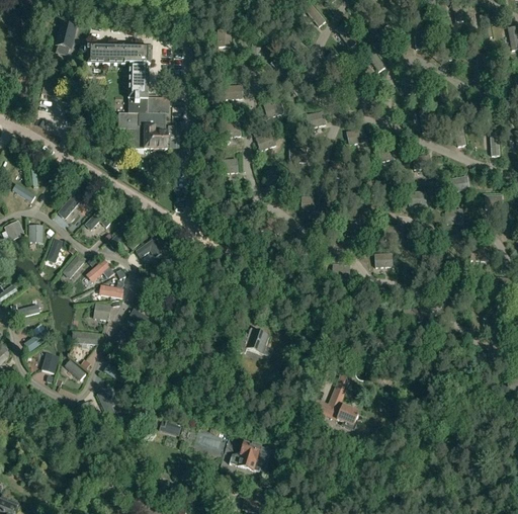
[(366,21),(373,16),(359,0),(357,0),(352,4),(366,21)]
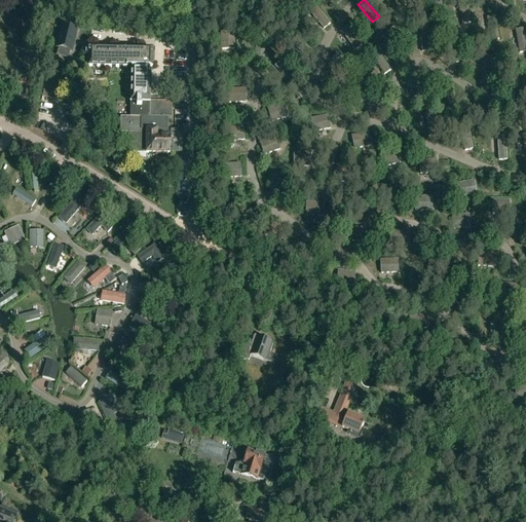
[(442,8),(441,0),(433,0),(434,9),(442,8)]
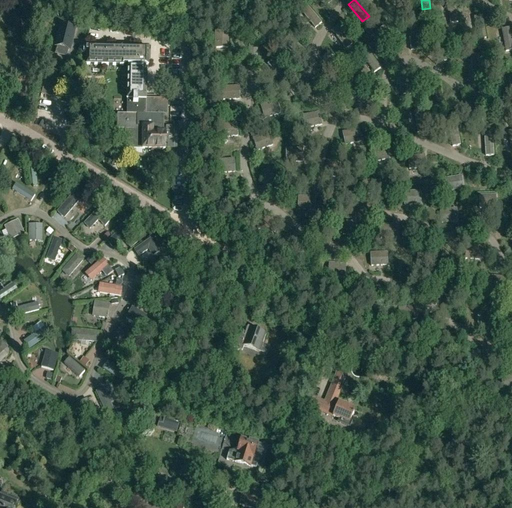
[(450,19),(458,18),(454,0),(445,0),(450,19)]
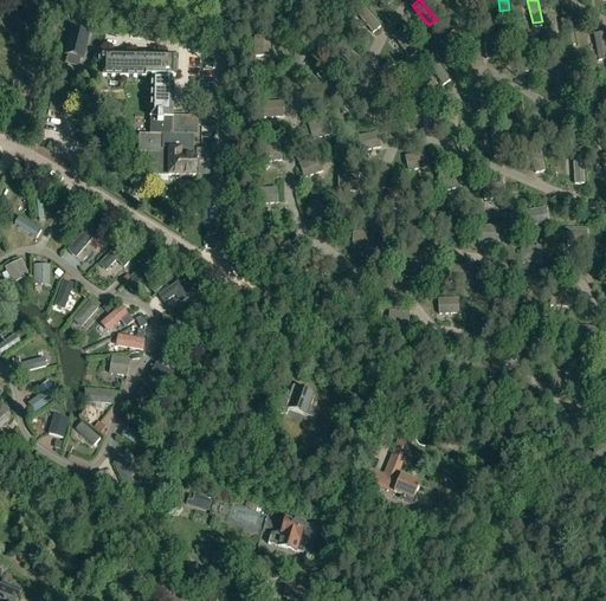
[(380,23),(362,2),(355,8),(372,28),(380,23)]
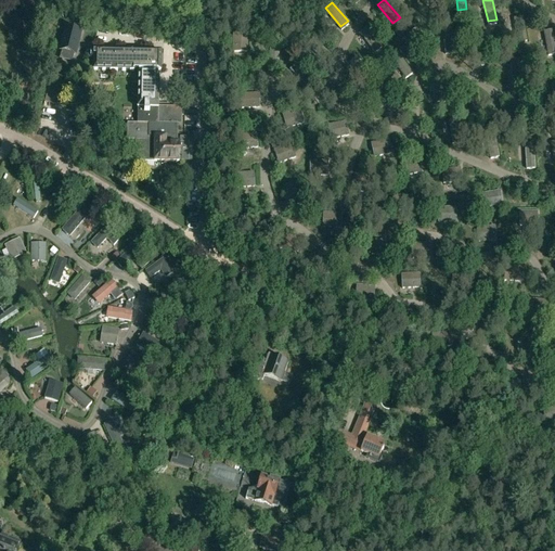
[(513,14),(517,38),(526,37),(521,13),(513,14)]
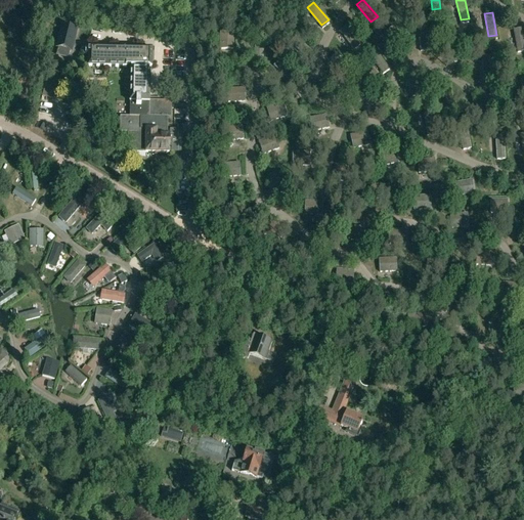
[(77,27),(61,23),(56,44),(71,47),(77,27)]
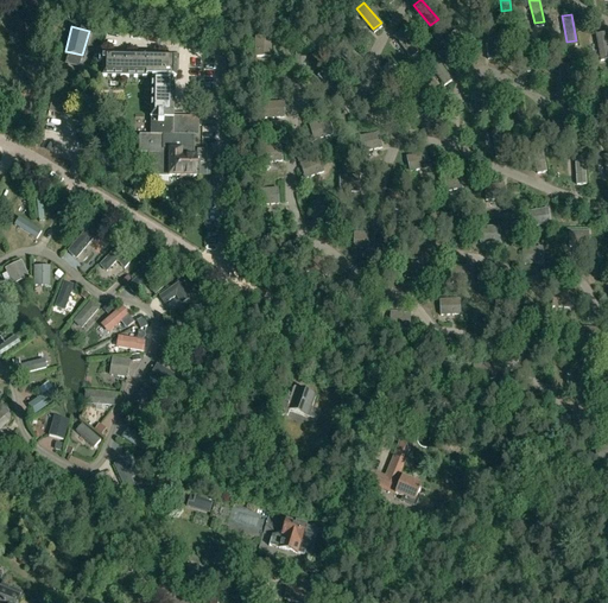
[(403,27),(394,32),(411,54),(418,48),(403,27)]
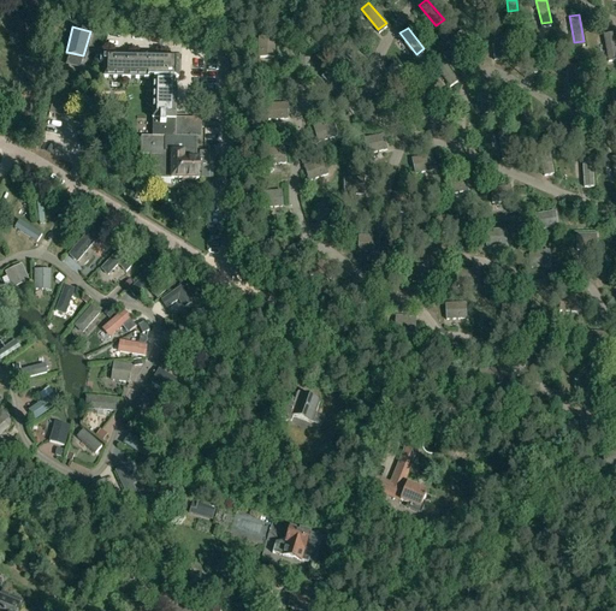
[(462,28),(452,31),(463,57),(472,53),(462,28)]
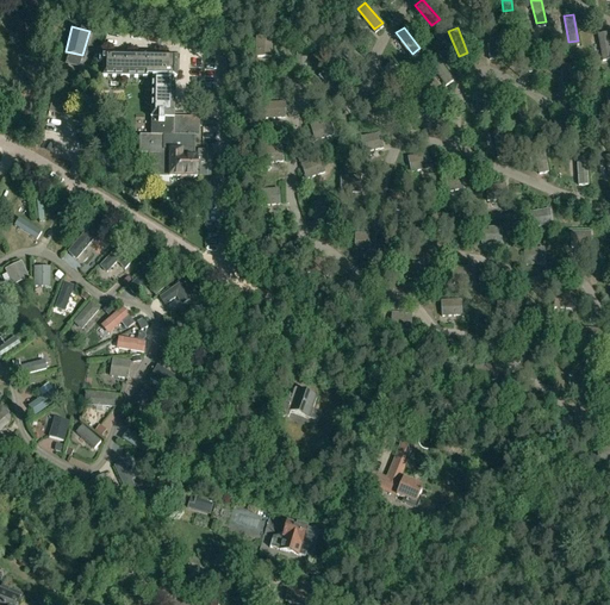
[(490,56),(499,55),(496,29),(486,30),(490,56)]
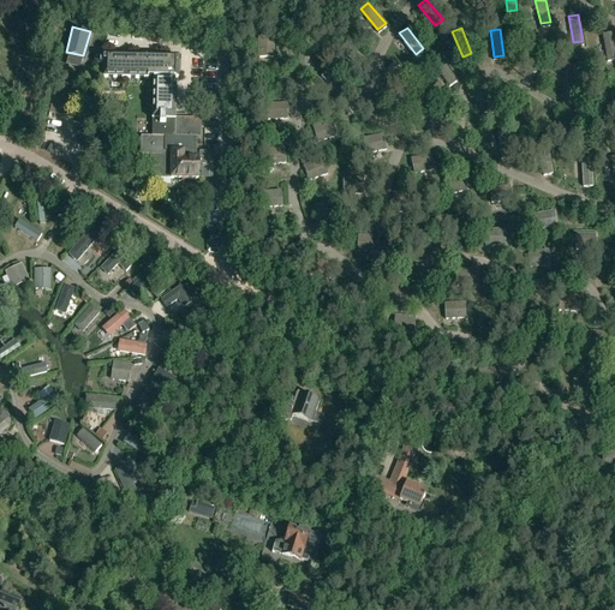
[(607,57),(614,55),(614,47),(611,29),(602,31),(607,57)]
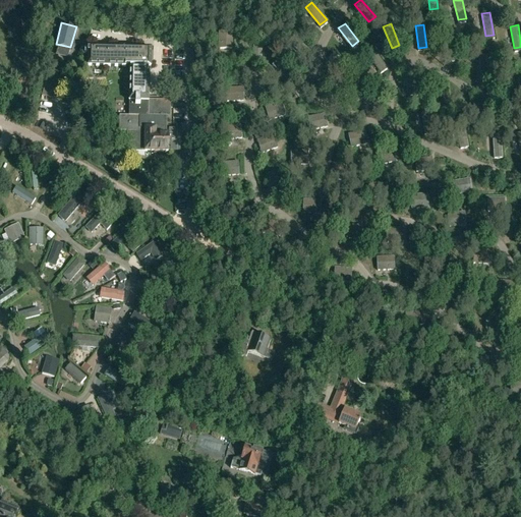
[(218,45),(231,45),(231,27),(218,27),(218,45)]
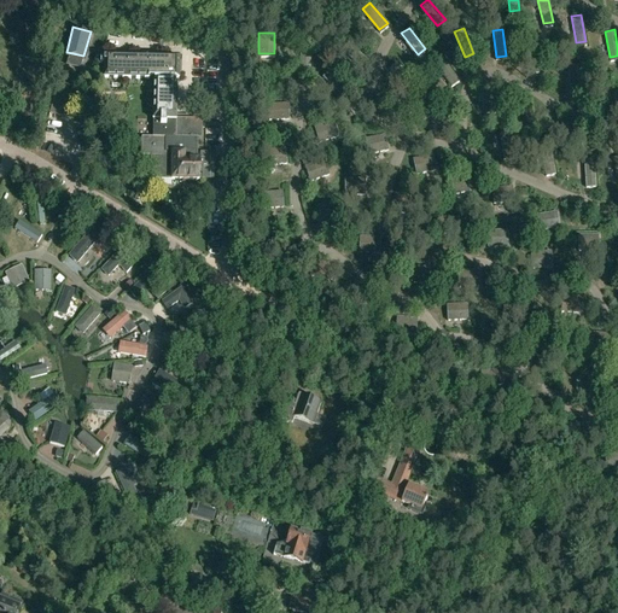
[(361,64),(368,57),(348,39),(342,46),(361,64)]
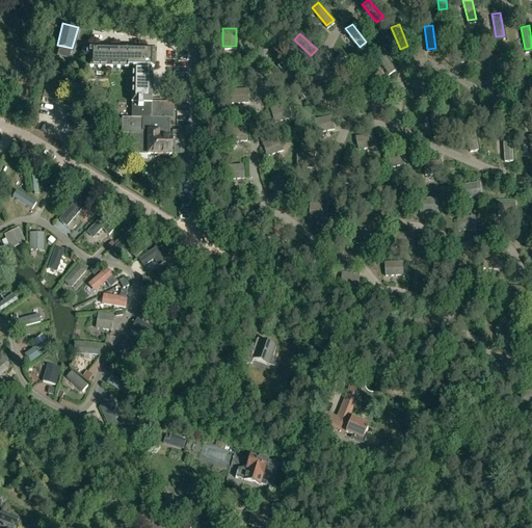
[(258,59),(266,59),(267,36),(258,35),(258,59)]
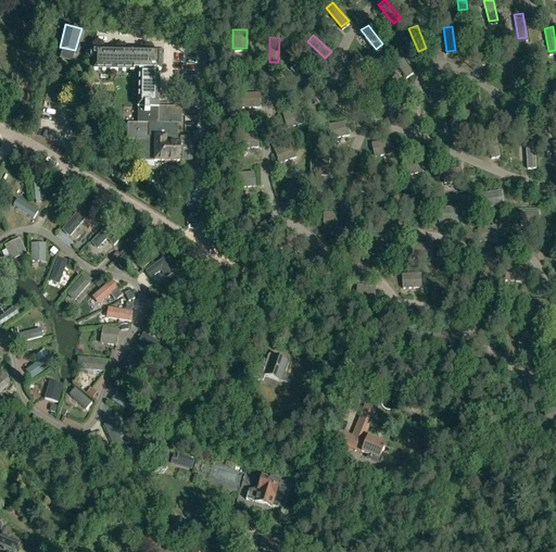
[(476,63),(484,62),(481,38),(472,39),(476,63)]
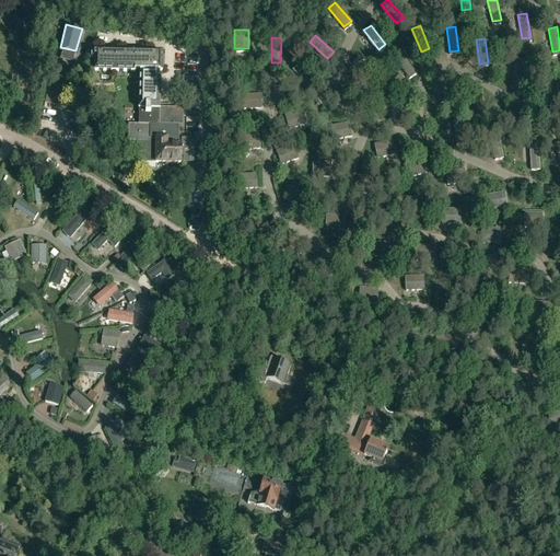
[(181,139),(179,139),(179,122),(178,122),(179,105),(160,105),(160,72),(160,69),(162,69),(163,48),(94,47),(94,67),(142,68),(142,71),(139,71),(138,120),(128,120),(128,137),(137,138),(136,159),(154,159),(181,159),(190,159),(190,140),(181,139)]
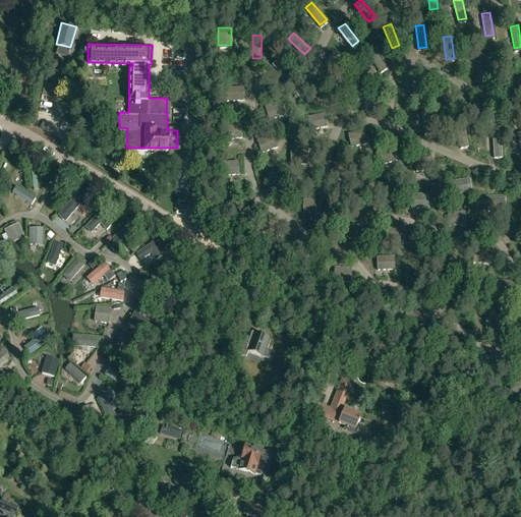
[(374,48),(367,52),(381,70),(388,66),(374,48)]
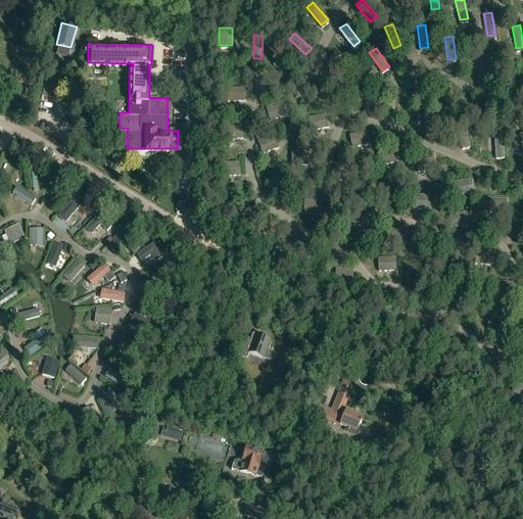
[(345,72),(351,65),(335,49),(329,55),(345,72)]
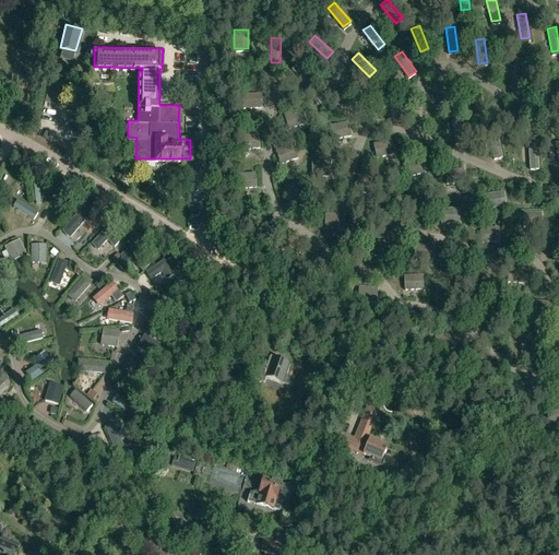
[(524,80),(521,56),(512,57),(515,81),(524,80)]
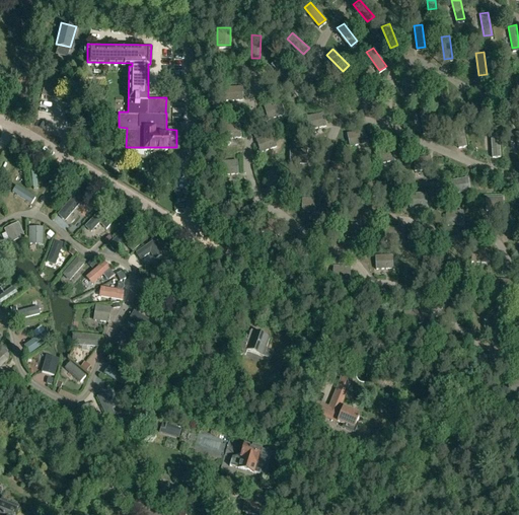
[(287,76),(293,71),(276,55),(271,61),(287,76)]
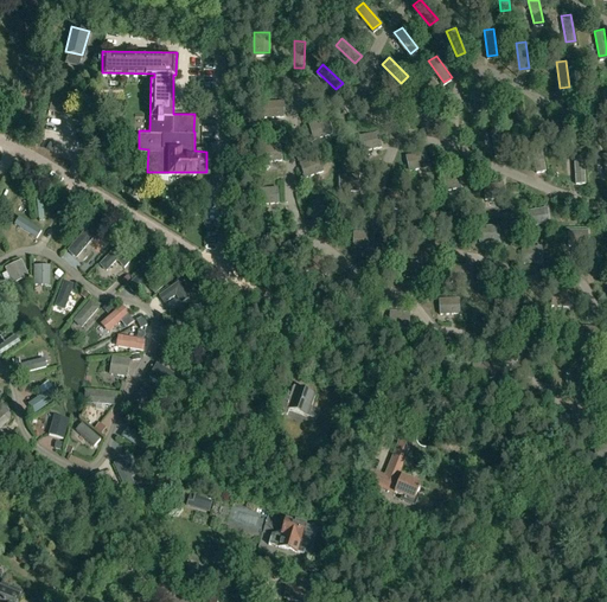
[(477,81),(477,107),(486,107),(486,81),(477,81)]
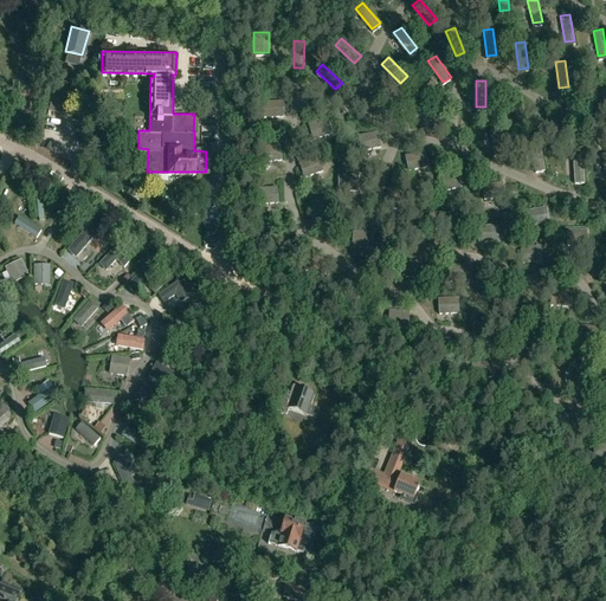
[(604,111),(595,86),(587,89),(594,114),(604,111)]
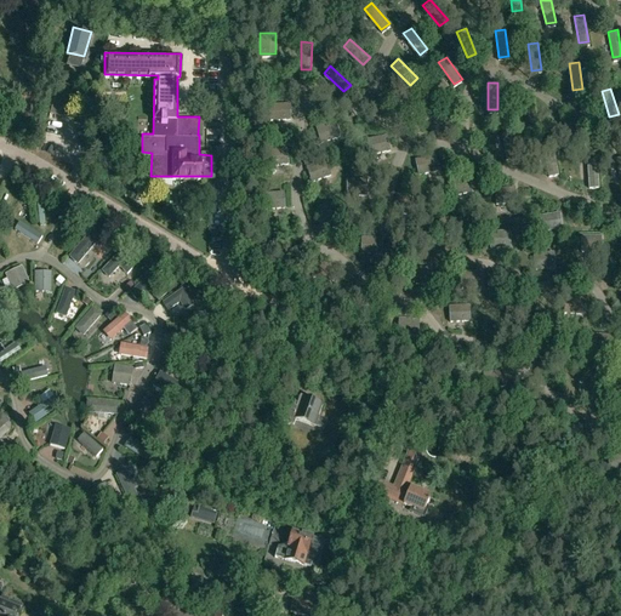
[(411,109),(392,91),(385,98),(405,117),(411,109)]
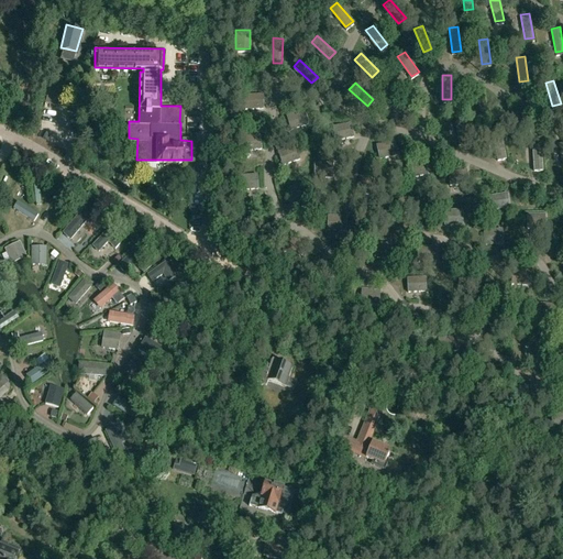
[(476,112),(485,111),(482,87),(473,88),(476,112)]
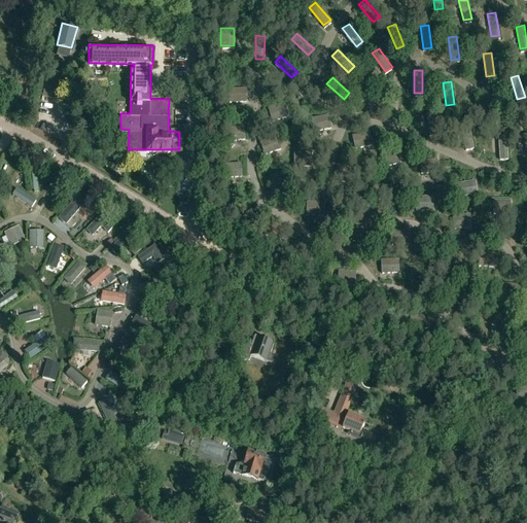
[(245,98),(245,84),(227,85),(229,99),(245,98)]
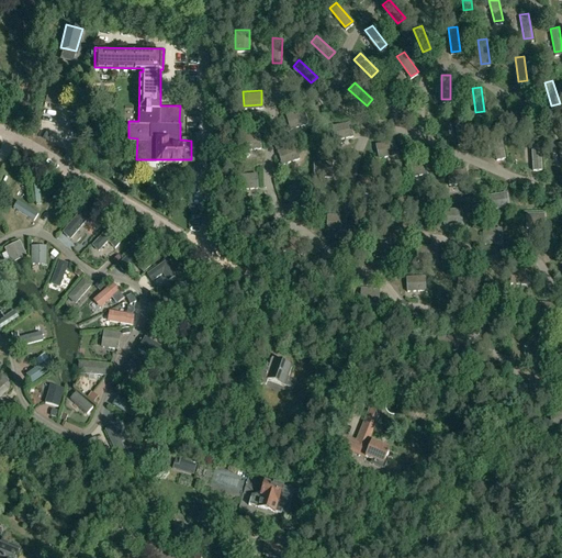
[(404,114),(409,108),(392,91),(385,98),(404,114)]
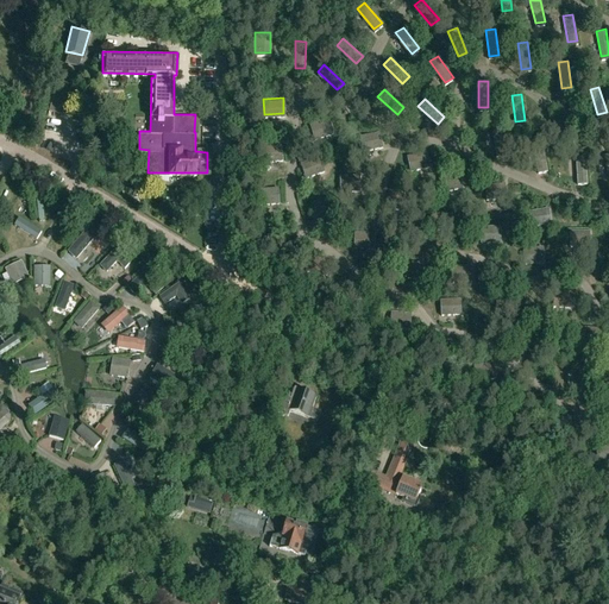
[(562,113),(552,115),(556,142),(565,139),(562,113)]
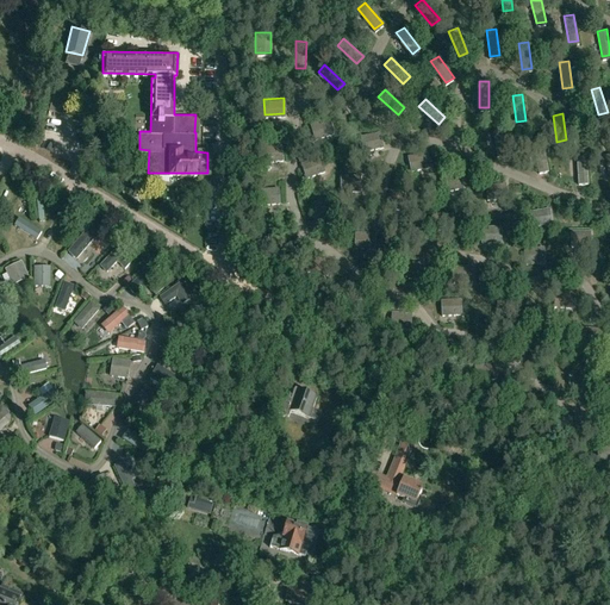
[(332,130),(329,116),(310,122),(315,136),(332,130)]
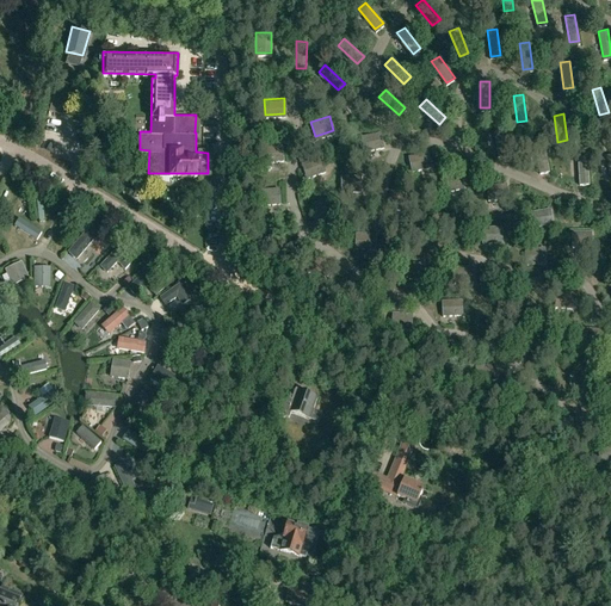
[(507,153),(504,127),(494,128),(498,154),(507,153)]
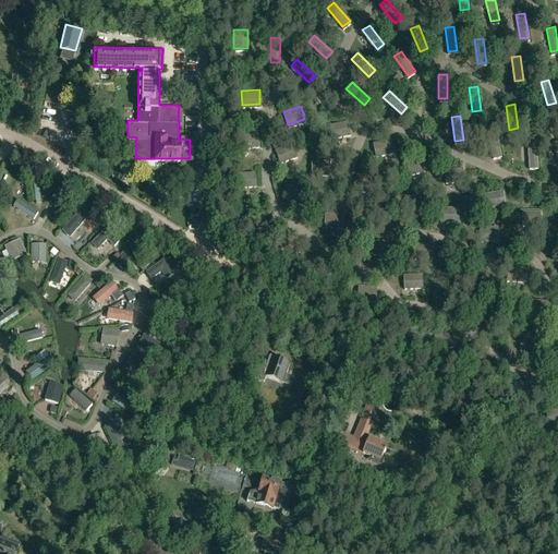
[(347,118),(329,122),(332,135),(350,132),(347,118)]
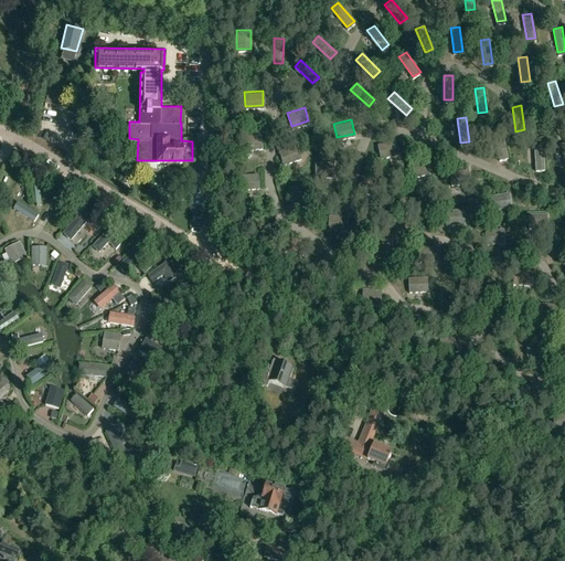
[(263,146),(260,133),(243,134),(244,148),(263,146)]
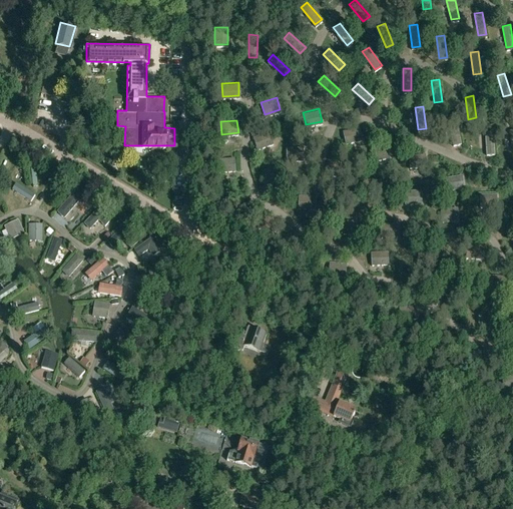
[(461,143),(457,120),(448,121),(451,144),(461,143)]
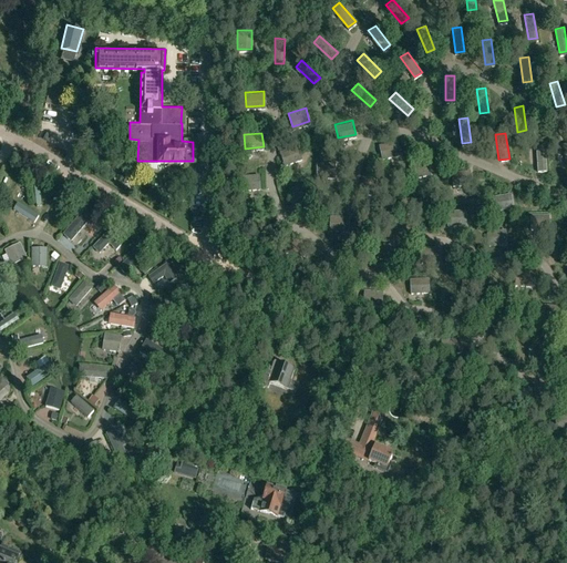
[(397,139),(379,142),(381,156),(400,152),(397,139)]
